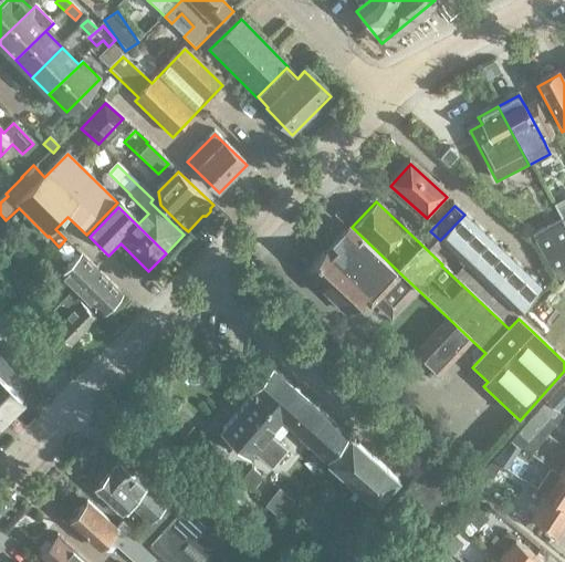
[(464,215),(440,240),(452,252),(477,227),(464,215)]
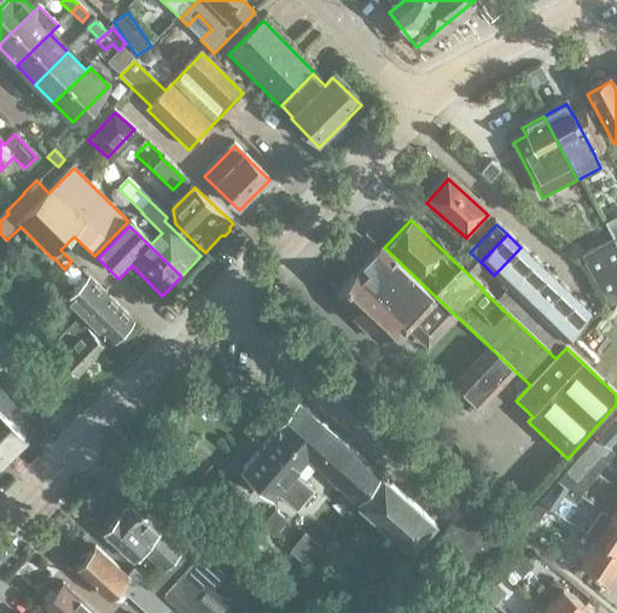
[(616,249),(613,244),(583,260),(607,305),(616,299),(616,249)]
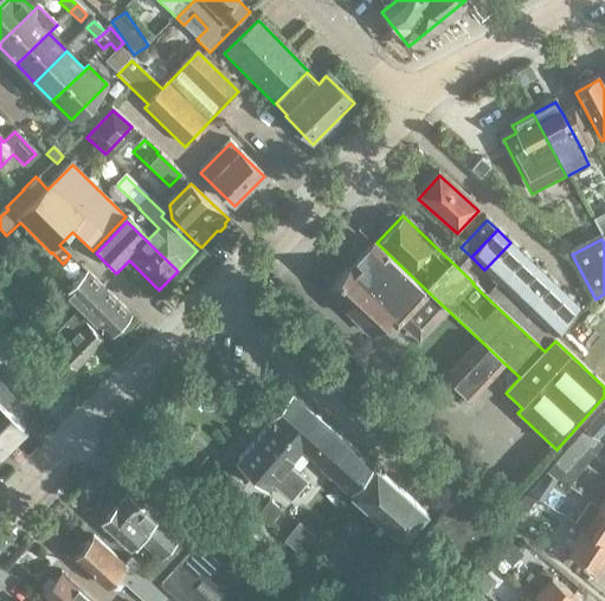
[(431,295),(377,243),(375,243),(328,292),(359,322),(356,324),(371,337),(386,321),(398,331),(431,295)]
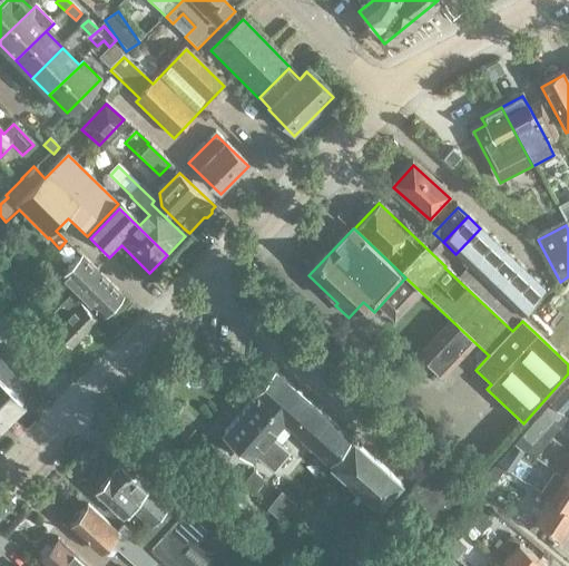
[(480,228),(455,254),(469,266),(493,241),(480,228)]
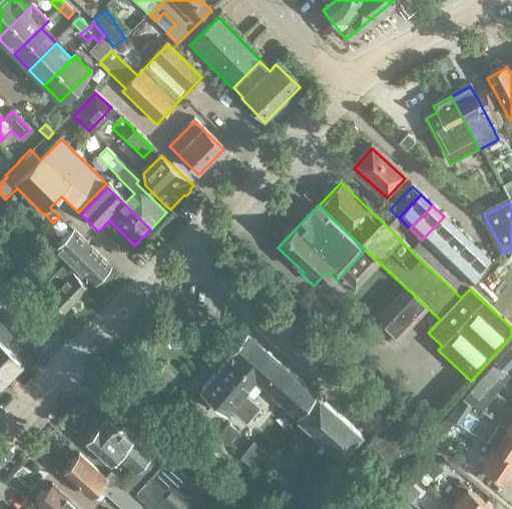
[(444,216),(422,239),(433,250),(456,227),(444,216)]
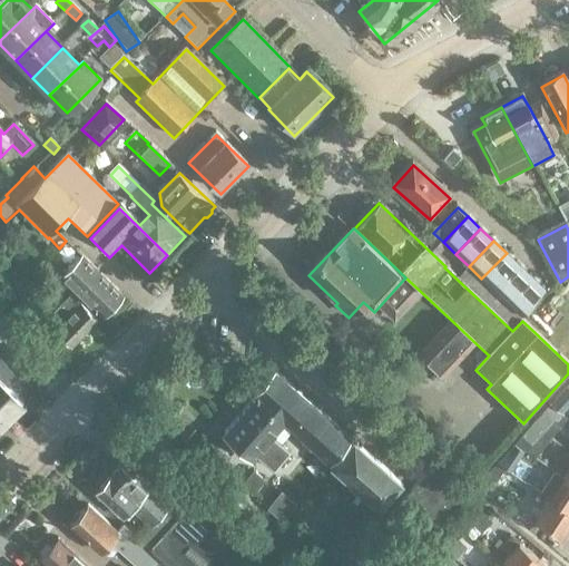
[(507,253),(481,279),(494,291),(519,265),(507,253)]
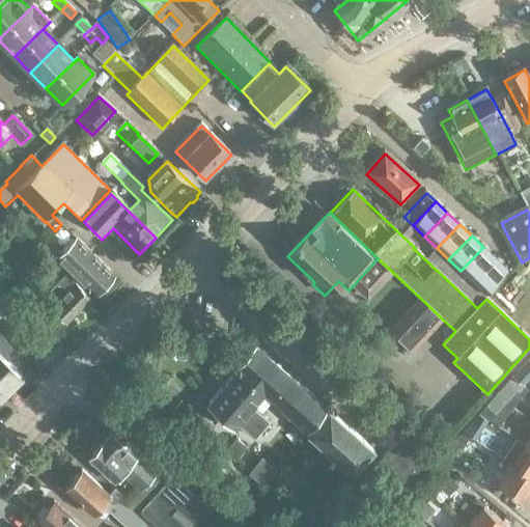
[(96,298),(115,278),(77,241),(58,259),(96,298)]
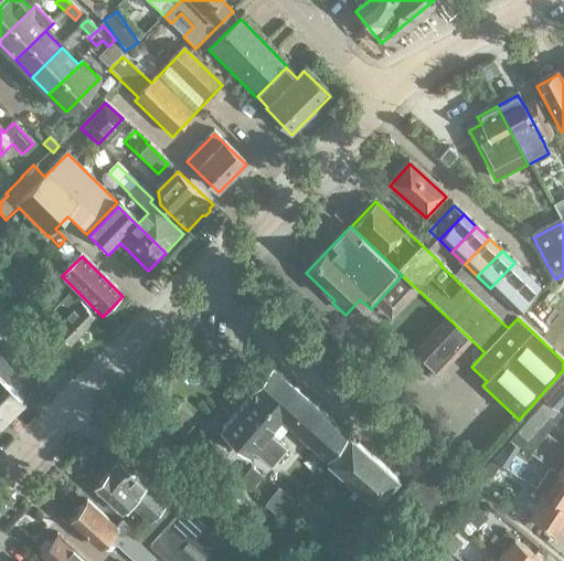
[(514,263),(490,288),(502,302),(528,275),(514,263)]
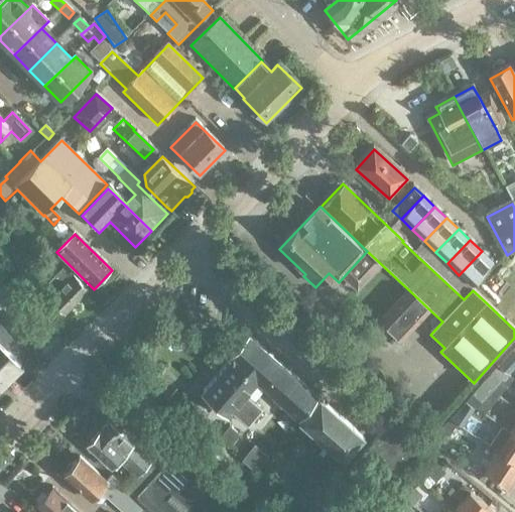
[(482,251),(459,275),(471,286),(493,262),(482,251)]
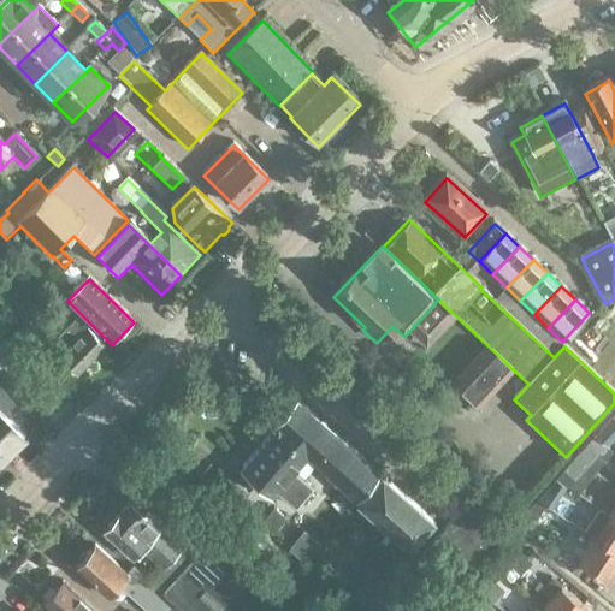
[(77,378),(105,349),(77,321),(49,349),(77,378)]
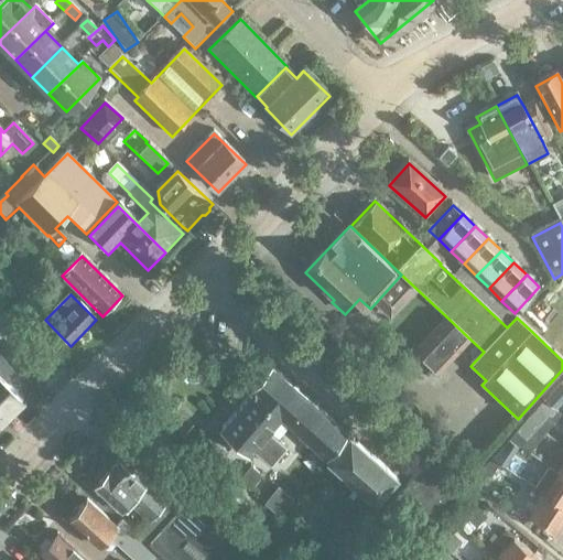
[(440,374),(472,341),(448,319),(417,352),(440,374)]
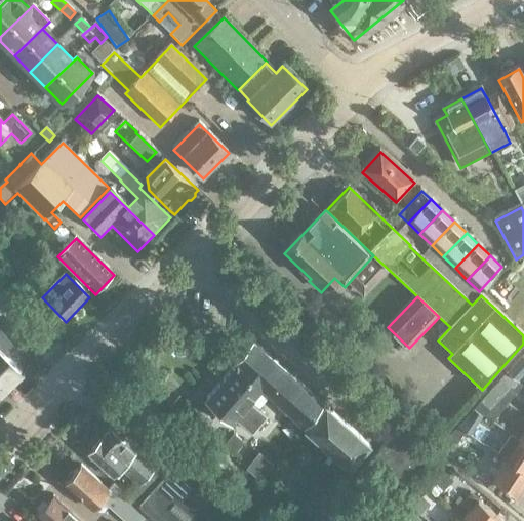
[(0,383),(5,389),(22,372),(3,354),(11,345),(0,332),(0,383)]
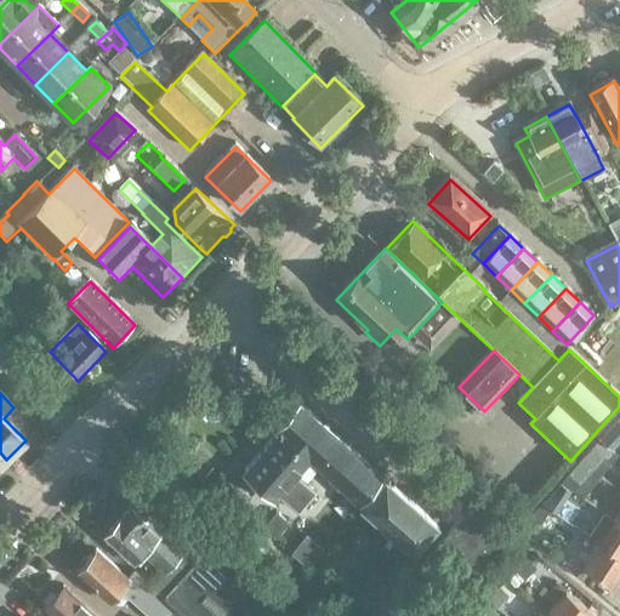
[(438,530),(300,408),(276,435),(277,437),(272,443),(305,471),(310,465),(362,509),(360,511),(414,558),(438,530)]
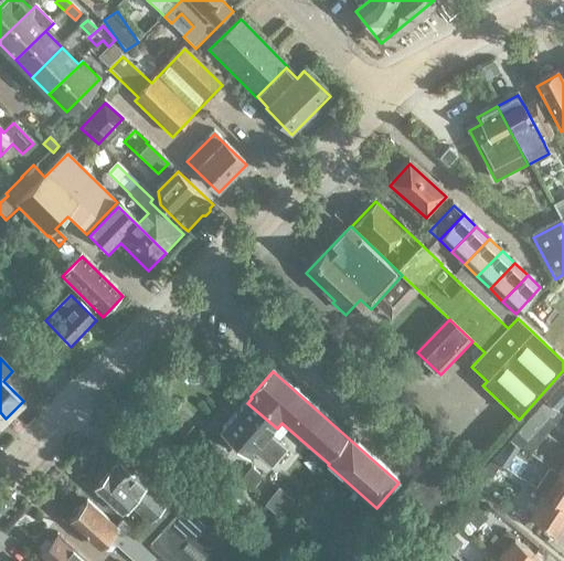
[(561,403),(563,400),(563,384),(553,397),(561,403)]
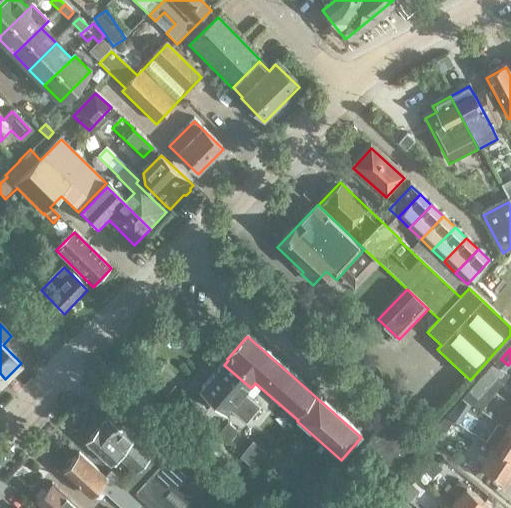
[(245,395),(251,388),(224,365),(201,392),(227,415),(230,411),(246,425),(260,408),(245,395)]
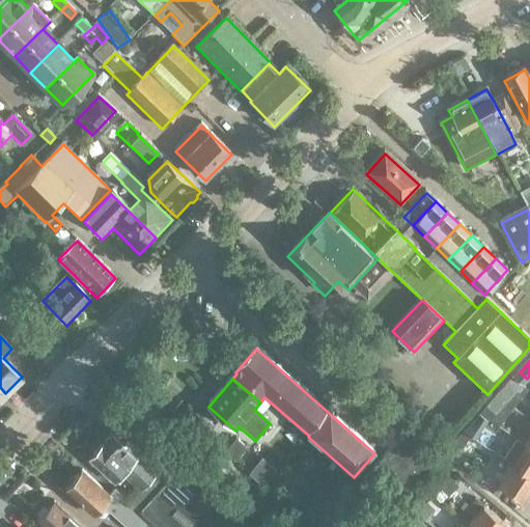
[(504,404),(497,397),(487,407),(495,414),(504,404)]
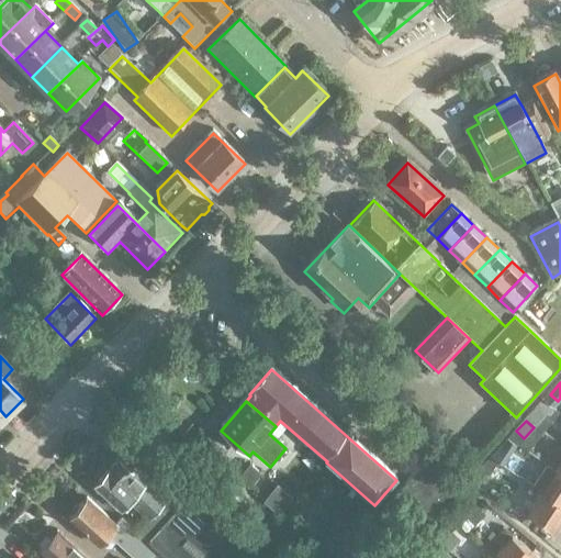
[(517,447),(507,441),(498,449),(492,458),(497,462),(500,465),(504,469),(517,447)]
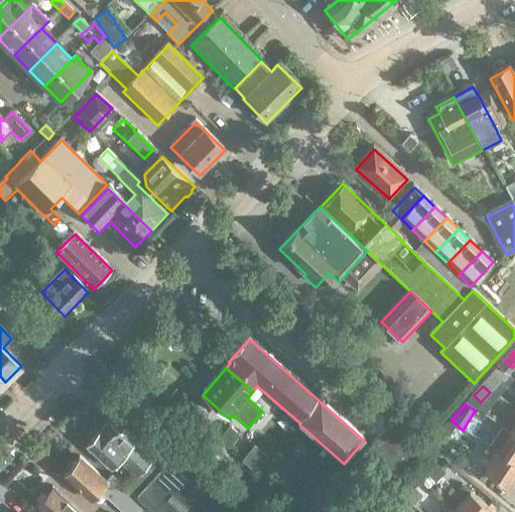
[(422,442),(395,419),(351,469),(378,493),(422,442)]
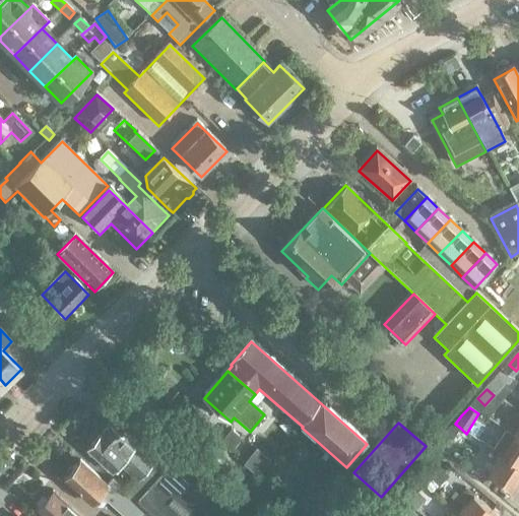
[(453,441),(462,430),(460,428),(455,424),(446,434),(453,441)]
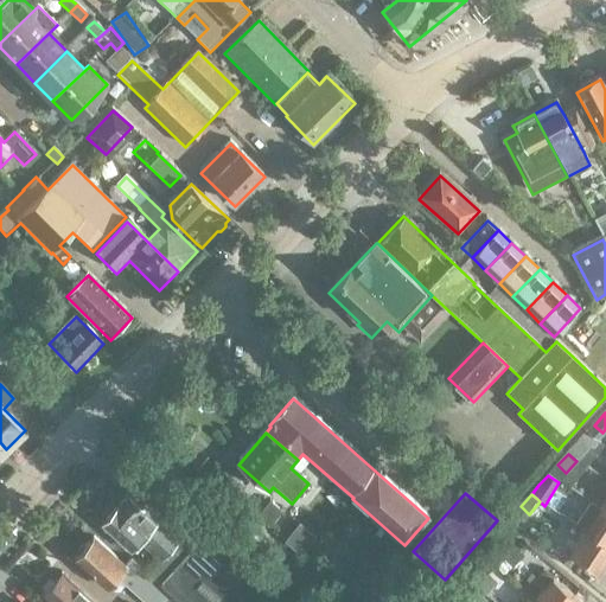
[(160,564),(148,576),(173,599),(177,601),(281,601),(206,535),(191,554),(179,543),(159,524),(160,524),(145,510),(142,512),(128,499),(102,527),(131,554),(139,544),(160,564)]
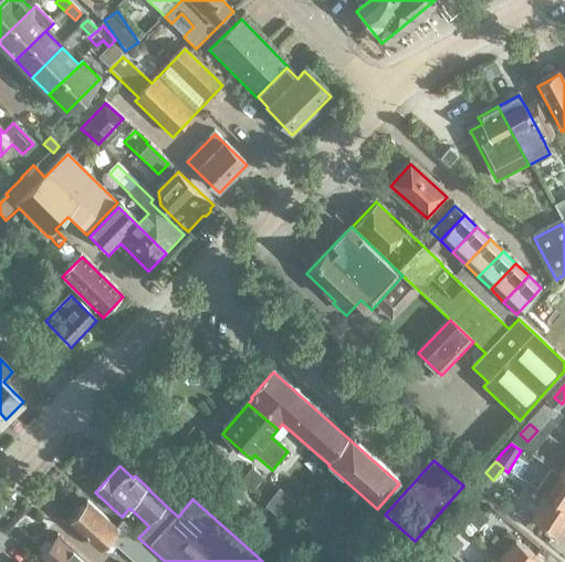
[(254,468),(242,481),(251,490),(264,477),(254,468)]
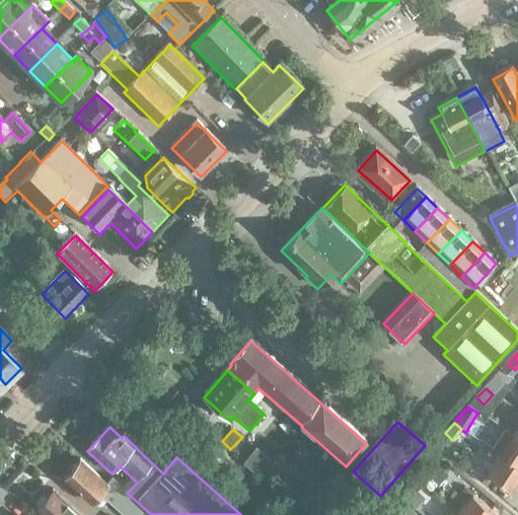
[(506,431),(493,450),(502,456),(501,457),(517,467),(517,440),(514,438),(515,436),(506,431)]
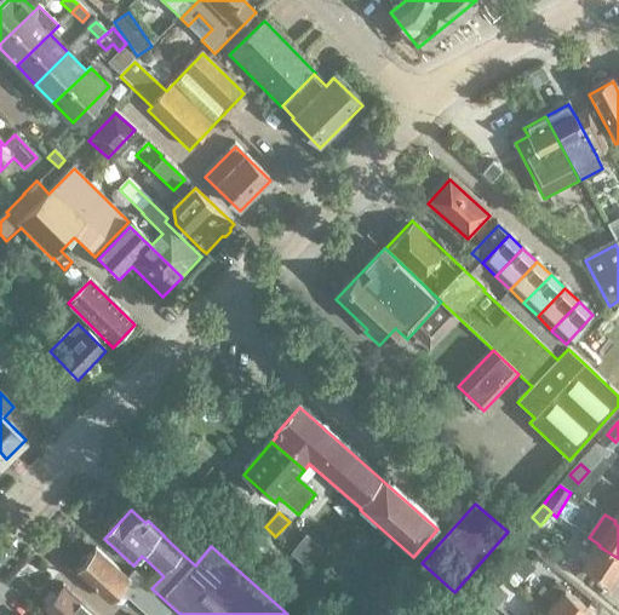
[(309,534),(290,556),(305,569),(325,546),(309,534)]
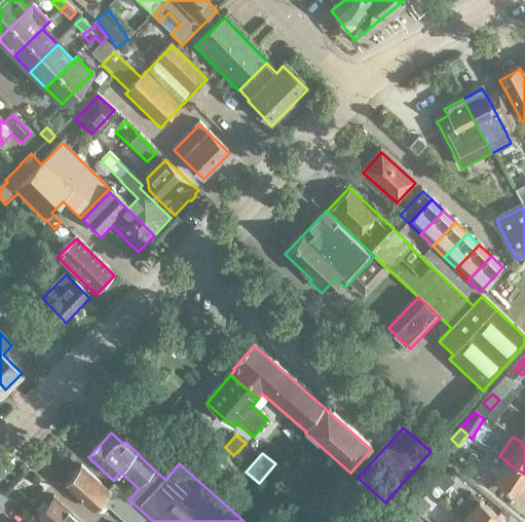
[(524,474),(508,463),(494,484),(517,499),(524,487),(524,474)]
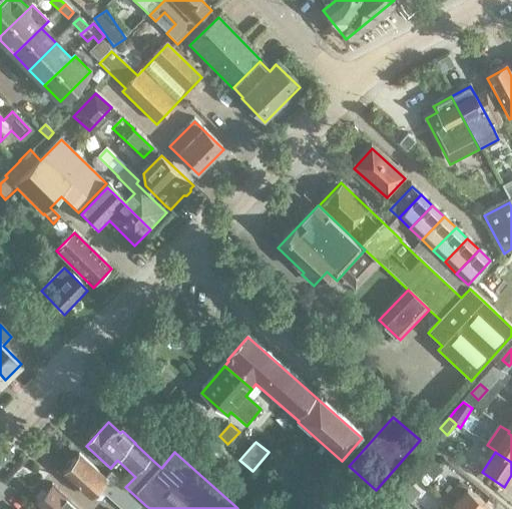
[(90,499),(98,490),(119,508),(144,508),(146,506),(125,487),(111,474),(105,481),(79,458),(72,466),(69,465),(65,470),(66,472),(63,476),(90,499)]
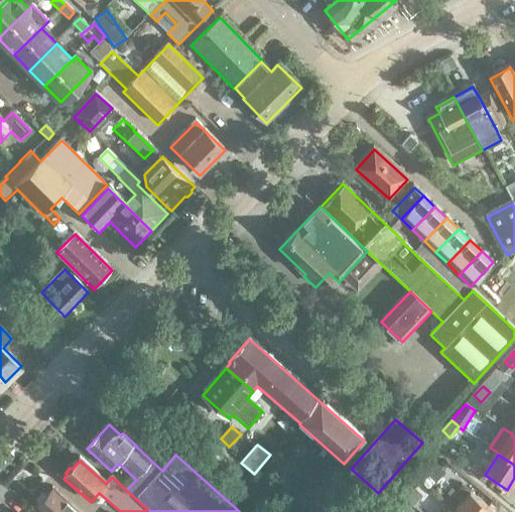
[(439,467),(423,482),(430,489),(446,473),(439,467)]
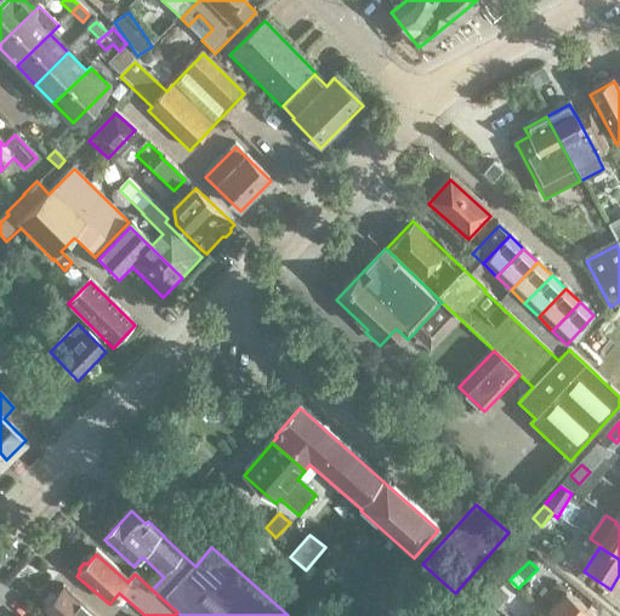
[(510,580),(489,600),(498,609),(518,588),(510,580)]
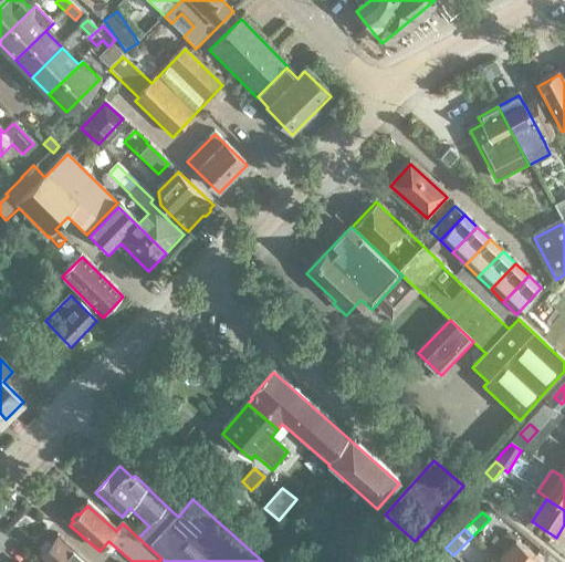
[(84,561),(58,538),(40,559),(43,561),(84,561)]
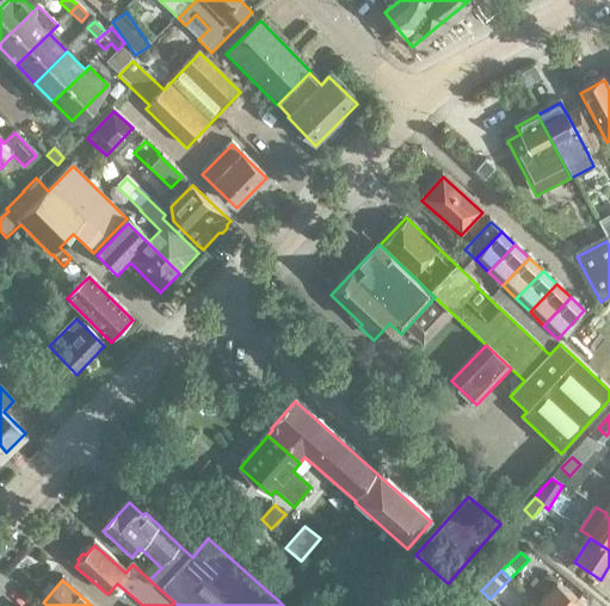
[(556,585),(541,605),(581,605),(556,585)]
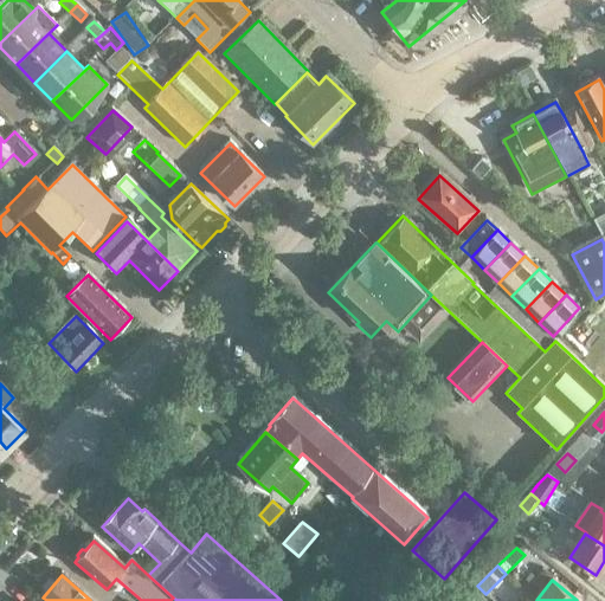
[(477,586),(463,600),(478,600),(486,594),(477,586)]
